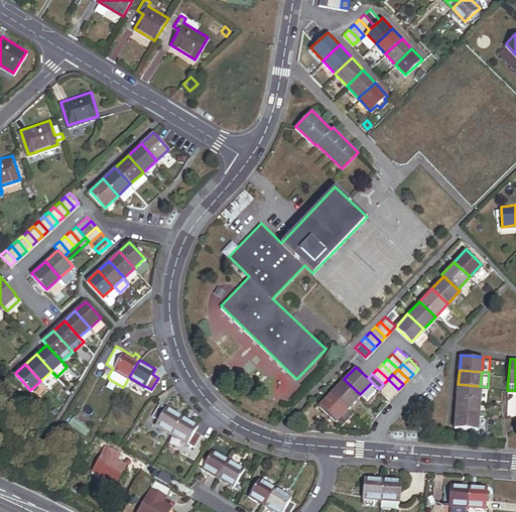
[(344,379),(331,392),(348,407),(360,394),(344,379)]
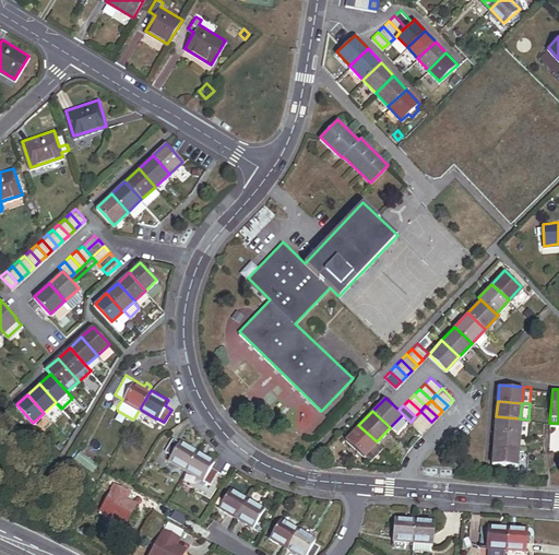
[(426,427),(431,422),(420,411),(415,416),(426,427)]
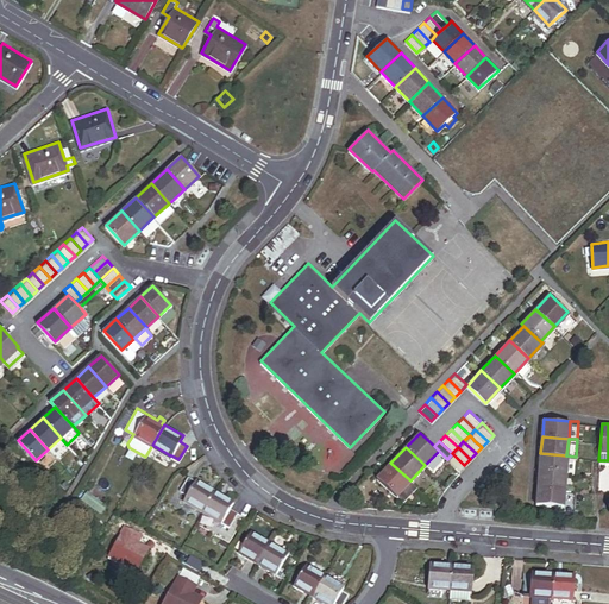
[(459,470),(464,465),(452,453),(447,459),(459,470)]
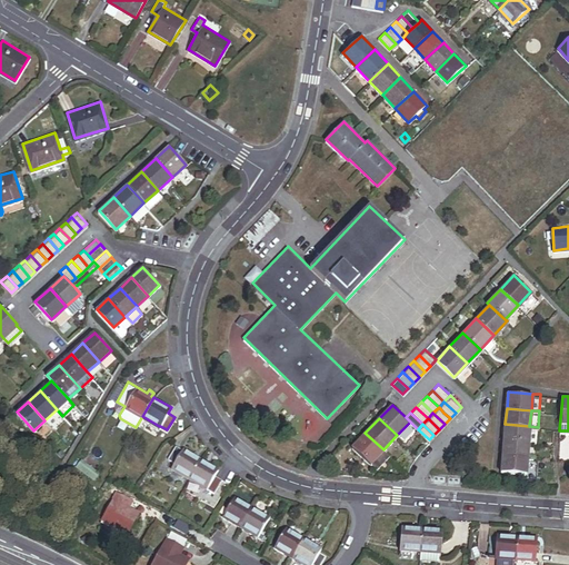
[(528,442),(529,426),(505,424),(503,440),(528,442)]
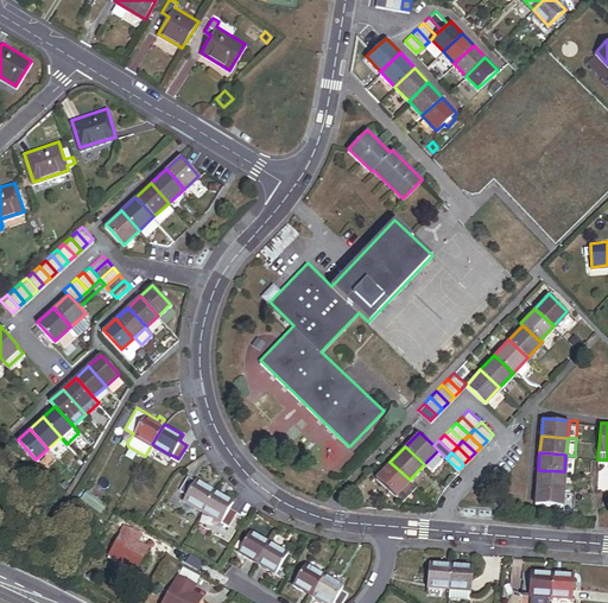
[(575,456),(565,455),(564,471),(574,473),(575,456)]
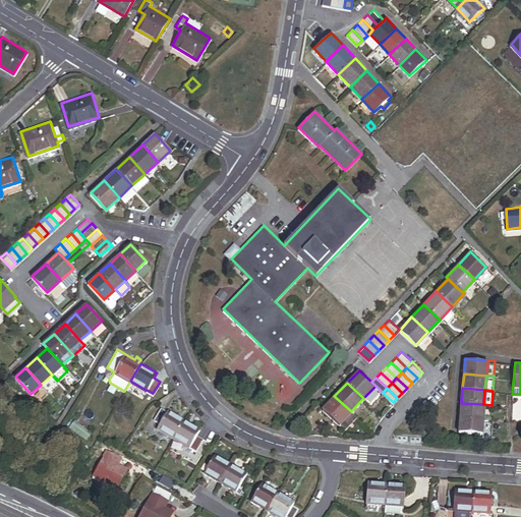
[(351,411),(334,396),(323,407),(339,423),(351,411)]
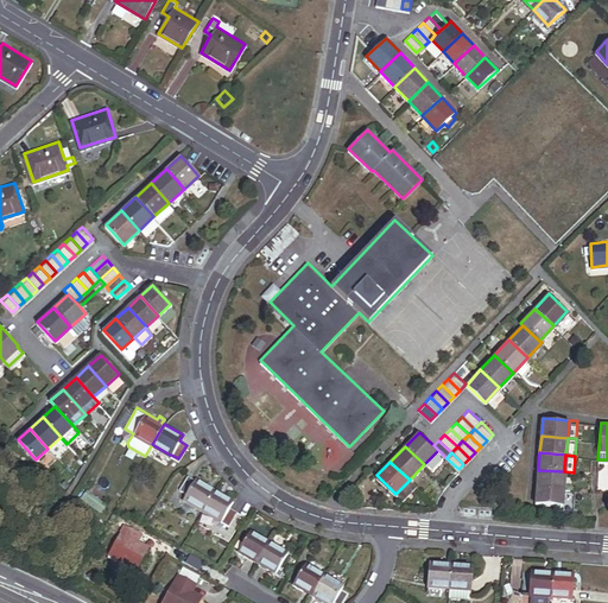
[(563,488),(564,471),(538,470),(537,487),(563,488)]
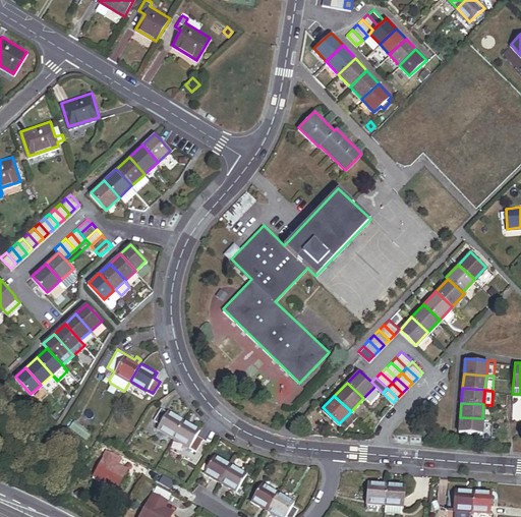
[(491,405),(483,404),(482,418),(490,419),(491,405)]
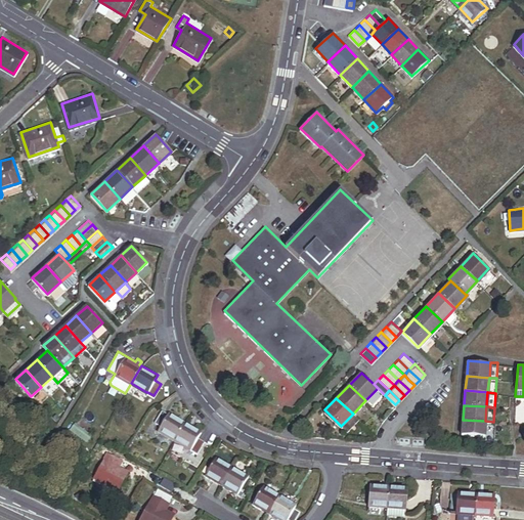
[(168,412),(162,408),(151,426),(158,429),(159,430),(173,439),(183,420),(169,412),(168,412)]
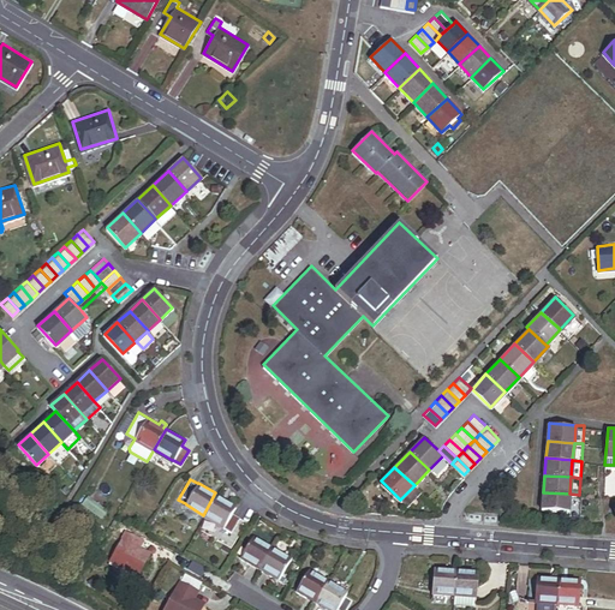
[(415,485),(400,500),(407,506),(421,491),(415,485)]
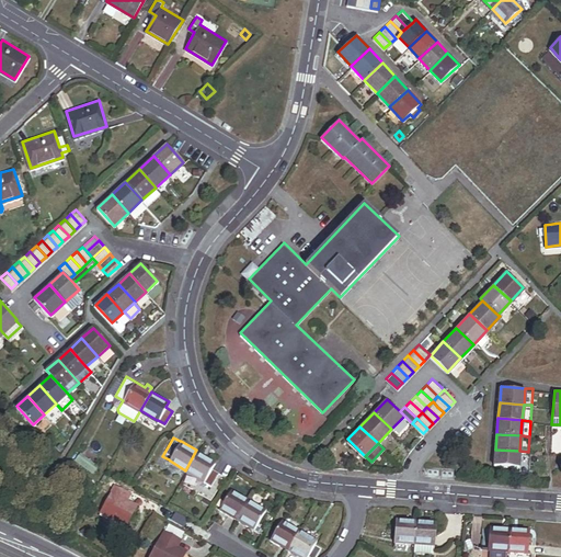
[(215,462),(196,450),(185,470),(203,480),(204,480),(212,485),(218,472),(212,467),(215,462)]
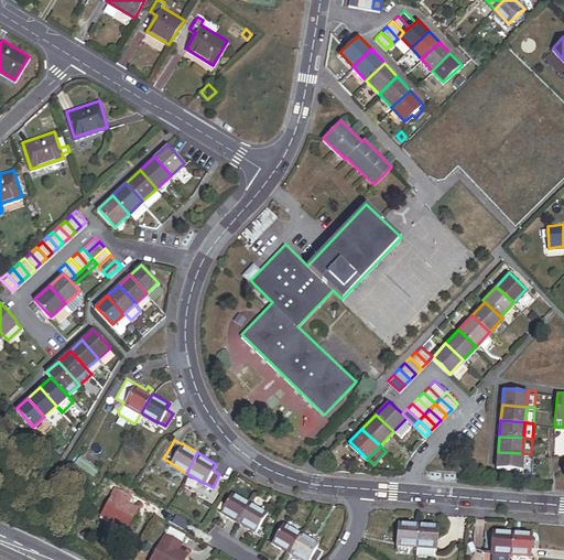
[(521,469),(522,453),(498,452),(497,466),(521,469)]
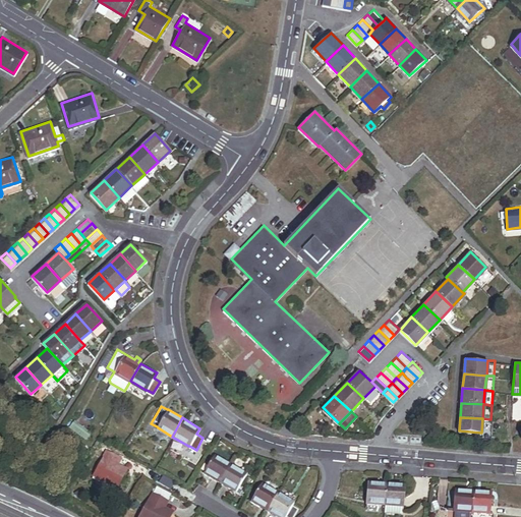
[(91,432),(74,420),(69,426),(85,439),(91,432)]
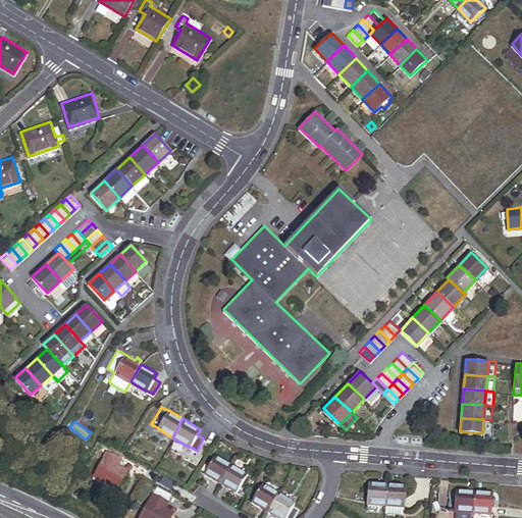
[(103,457),(102,456),(93,473),(117,485),(126,468),(116,463),(119,457),(107,450),(103,457)]
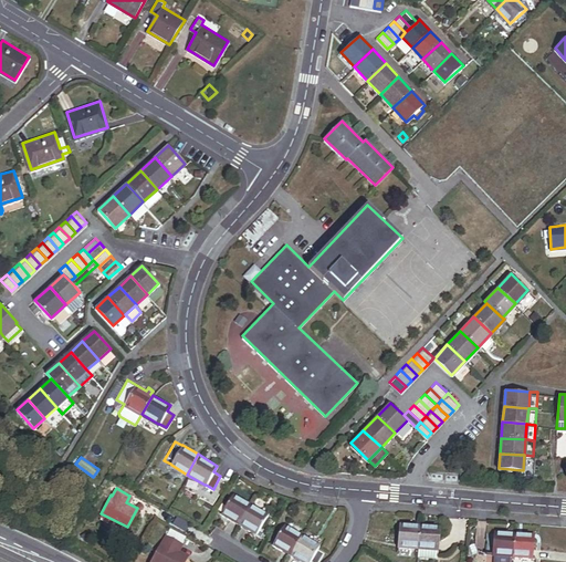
[(239,522),(250,503),(232,493),(221,512),(239,522)]
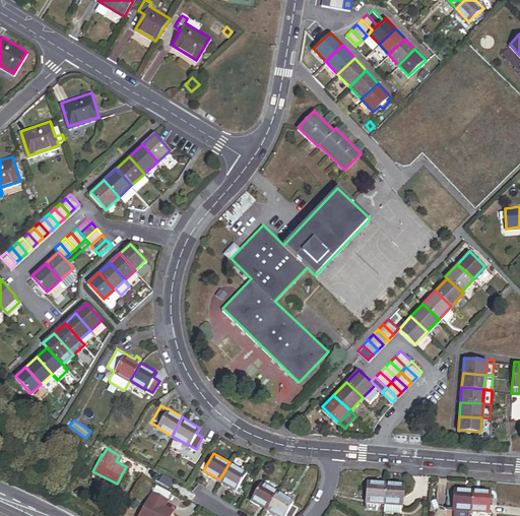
[(236,489),(246,471),(230,462),(219,479),(236,489)]
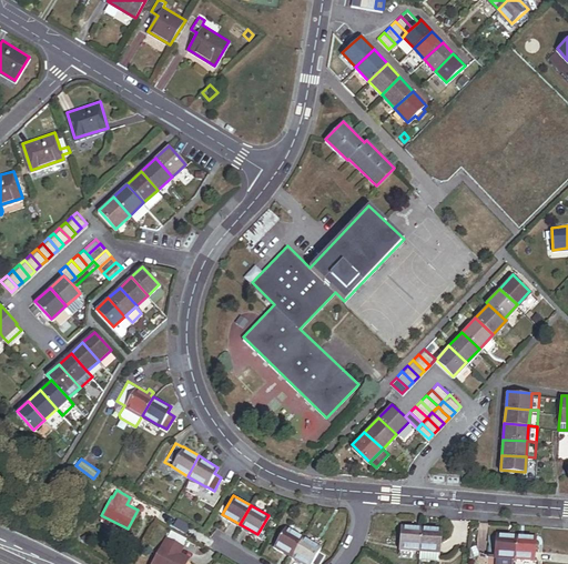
[(128,529),(101,515),(100,519),(125,532),(128,529)]
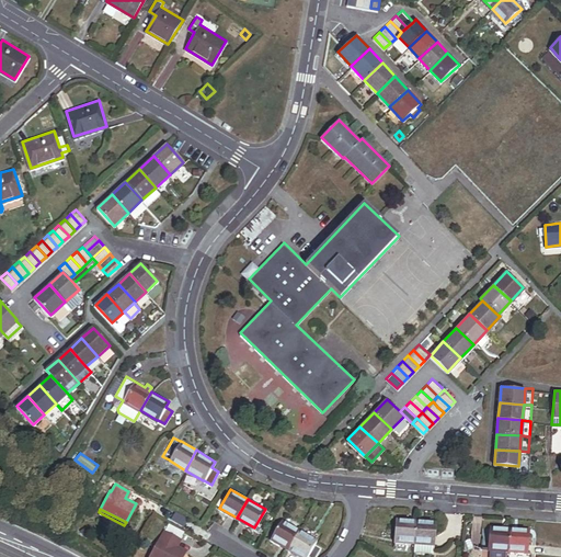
[(186,515),(176,509),(171,519),(181,525),(186,515)]
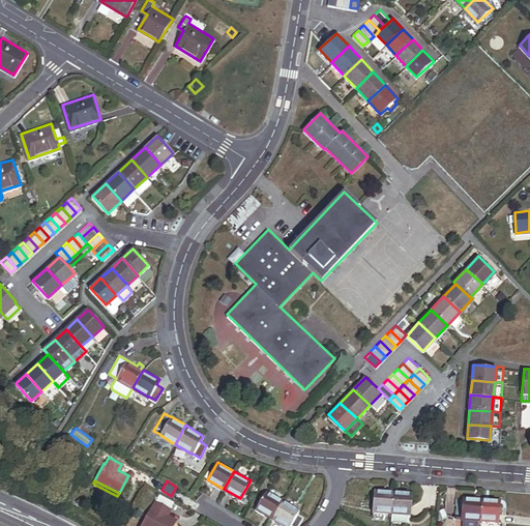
[(271,517),(282,499),(266,490),(256,507),(271,517)]
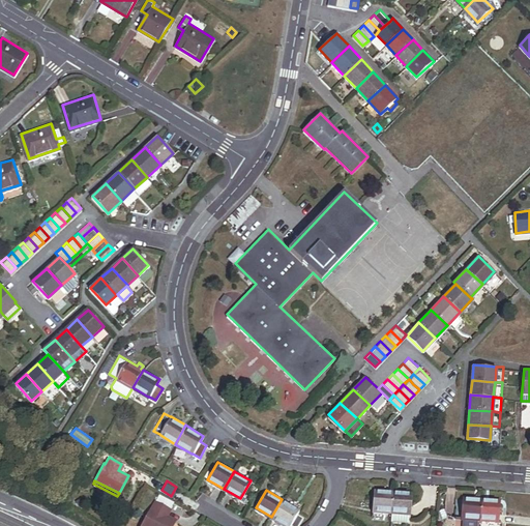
[(391,512),(393,491),(374,490),(373,510),(391,512)]
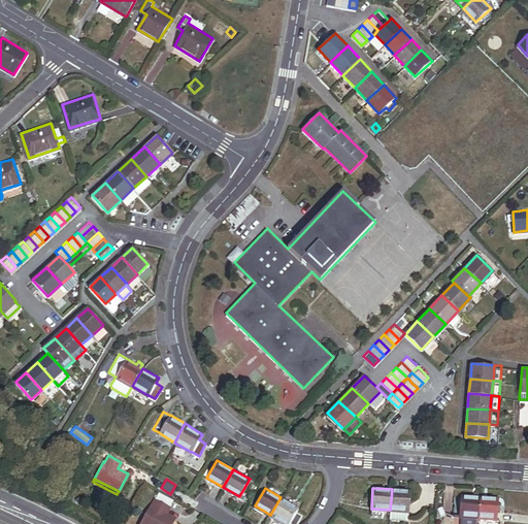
[(408,512),(410,491),(392,489),(390,510),(389,517),(406,519),(406,512),(408,512)]
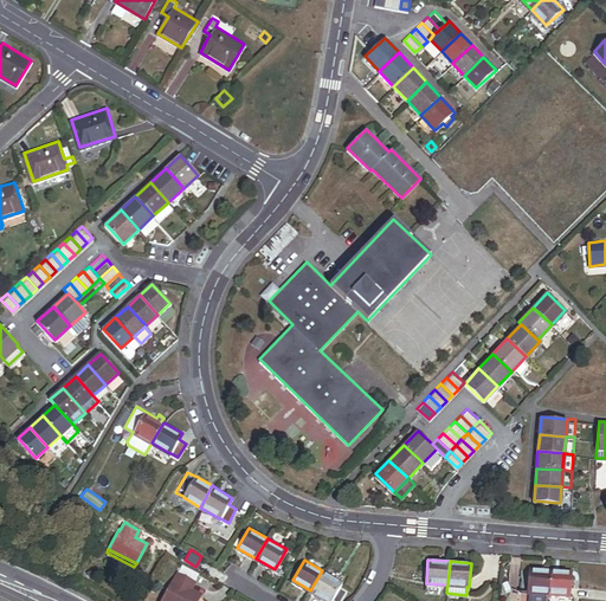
[(165,600),(194,600),(199,594),(188,588),(198,572),(184,564),(174,580),(173,580),(161,599),(165,600)]
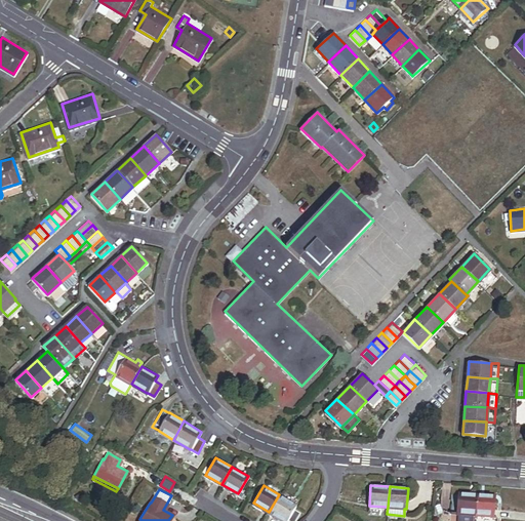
[(475,514),(477,493),(458,492),(456,520),(466,520),(472,520),(473,514),(475,514)]
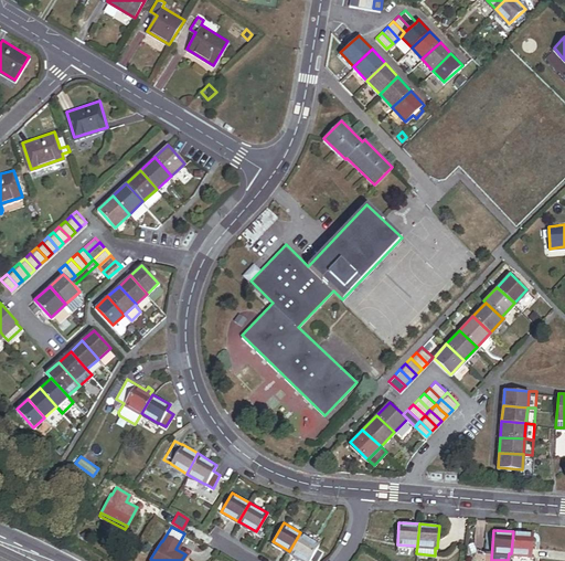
[(531,554),(533,533),(513,531),(511,553),(531,554)]
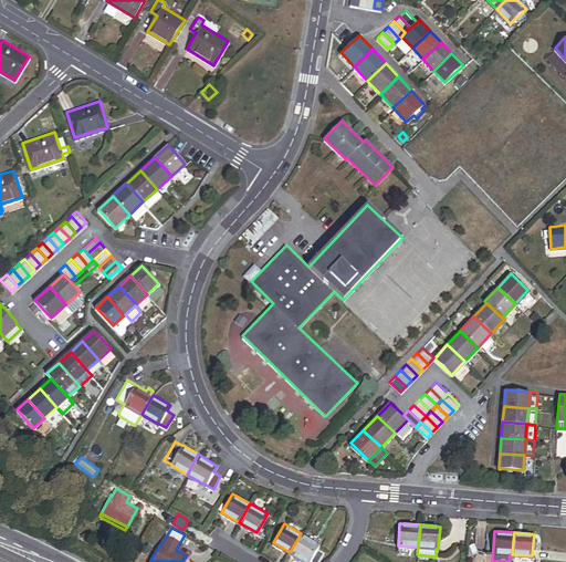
[(317,547),(318,544),(301,533),(290,552),(306,561),(307,561),(311,559),(316,561),(323,550),(317,547)]
